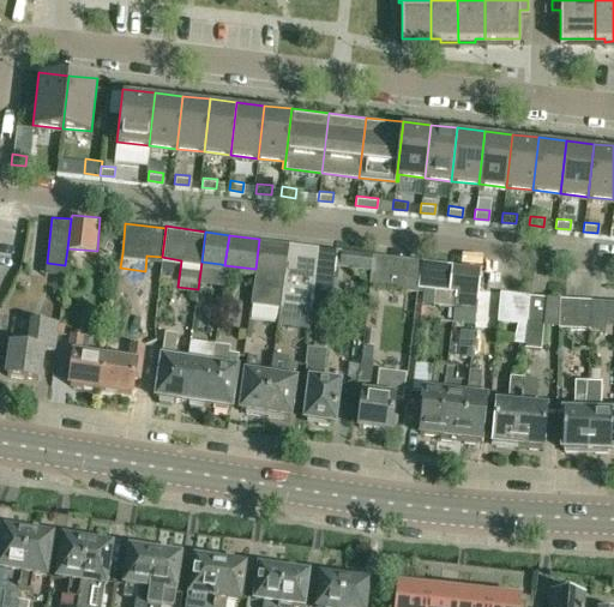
[(278,306),(288,242),(259,239),(256,269),(258,270),(253,302),(278,306)]
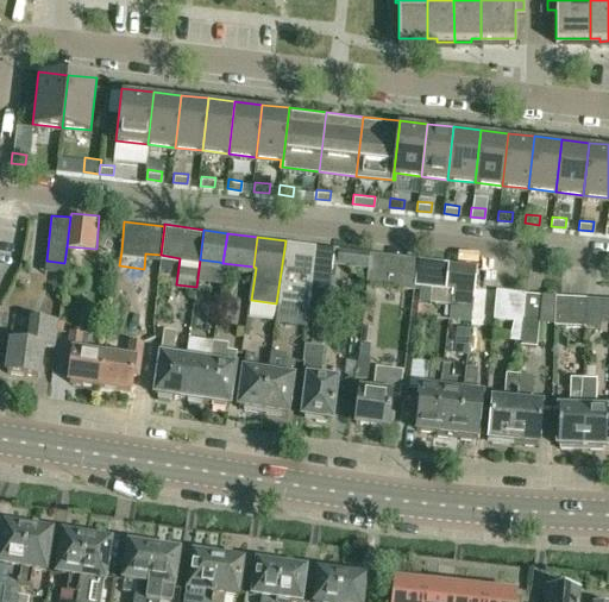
[(308,308),(316,244),(286,240),(276,303),(308,308)]
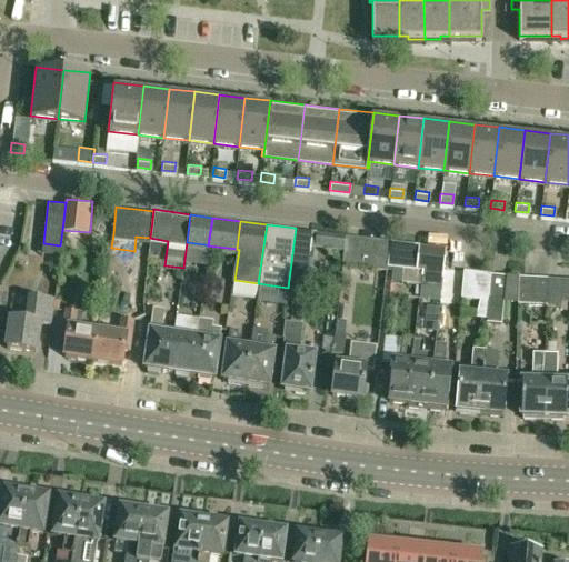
[(321,231),(316,230),(296,228),(288,288),(315,291),(321,231)]
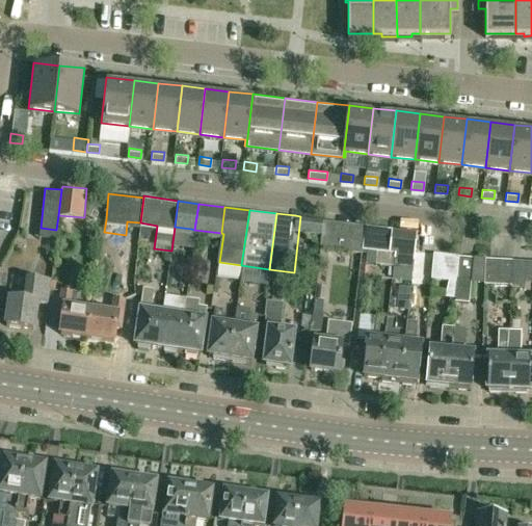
[(323,219),(315,218),(314,226),(322,227),(323,219)]
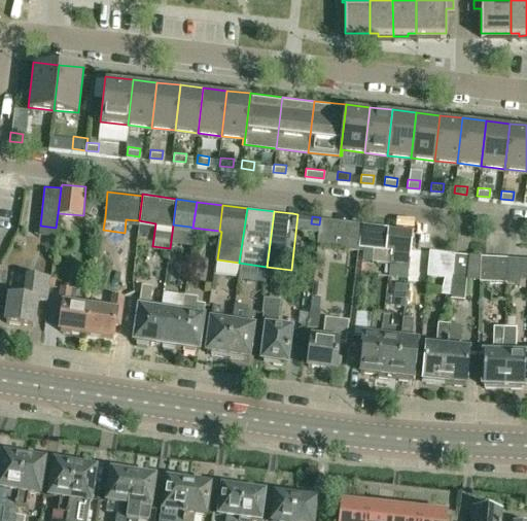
[(358,246),(361,221),(320,217),(319,224),(317,242),(358,246)]
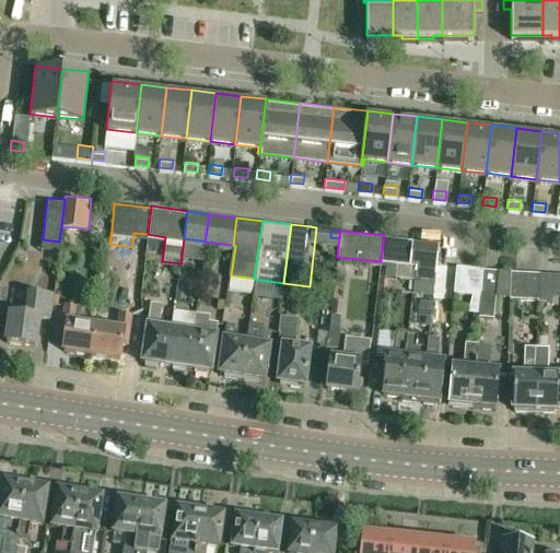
[(412,238),(384,235),(381,261),(386,262),(385,273),(413,277),(415,262),(410,262),(412,238)]
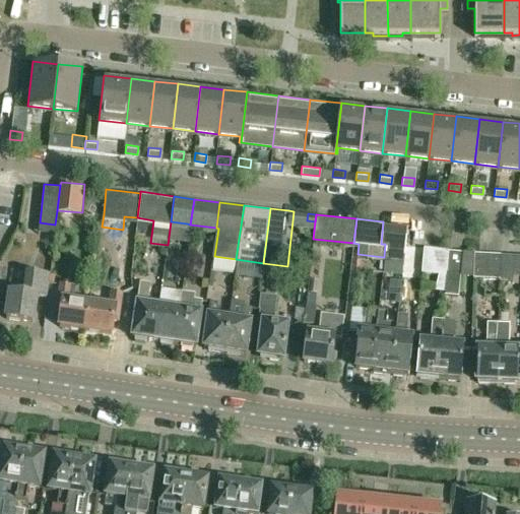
[(384,257),(403,259),(405,242),(407,225),(397,223),(385,221),(383,221),(381,244),(385,244),(384,257)]
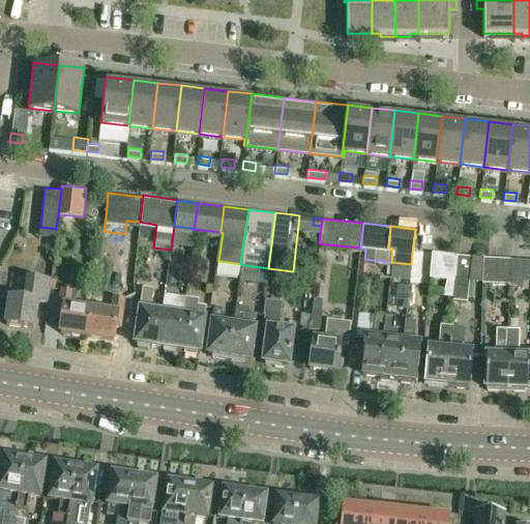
[(457,252),(432,249),(429,273),(453,277),(457,252)]
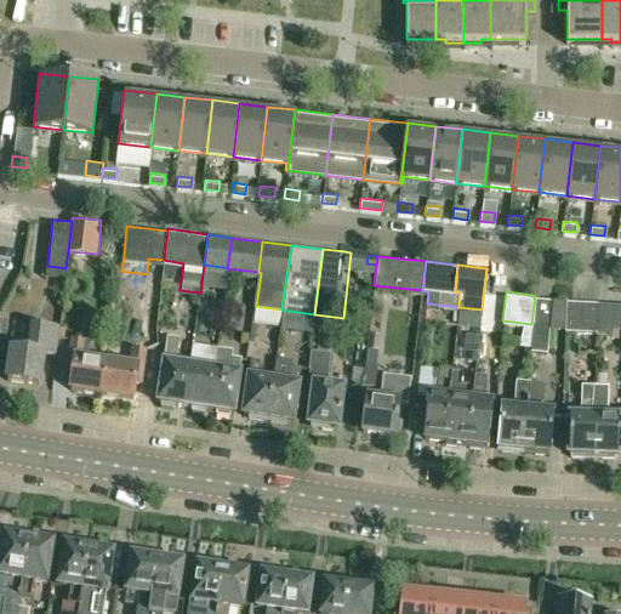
[(546,348),(552,297),(535,295),(531,324),(529,347),(546,348)]
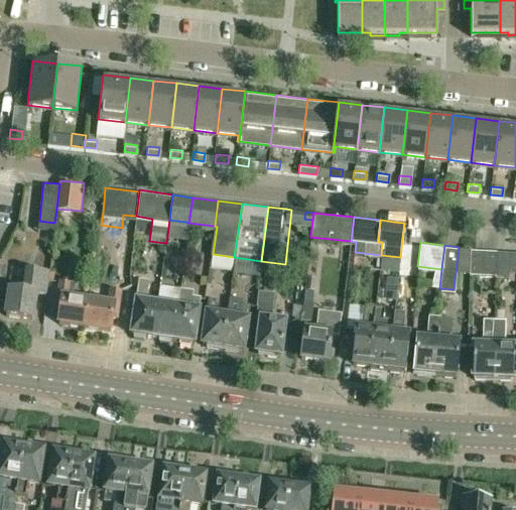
[(497,273),(498,249),(475,248),(471,247),(470,269),(470,272),(483,273),(497,273)]
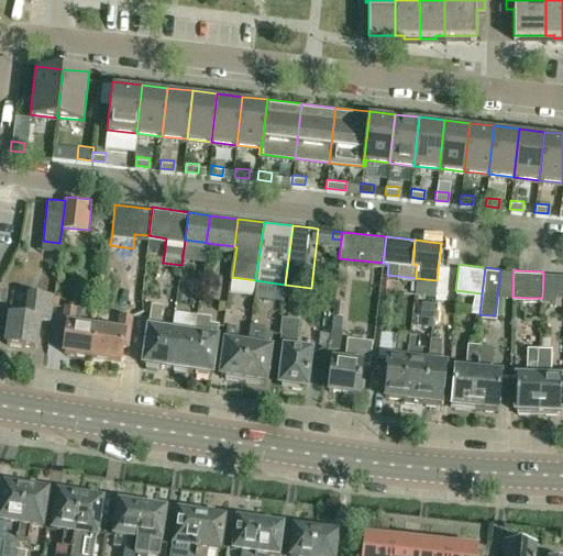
[(562,293),(562,271),(543,271),(542,298),(554,299),(555,293),(562,293)]
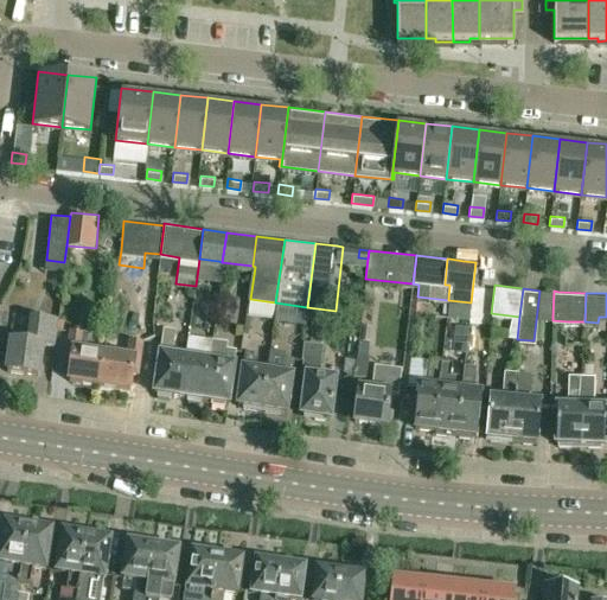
[(53,344),(57,320),(33,317),(30,340),(11,338),(7,369),(38,372),(42,343),(53,344)]
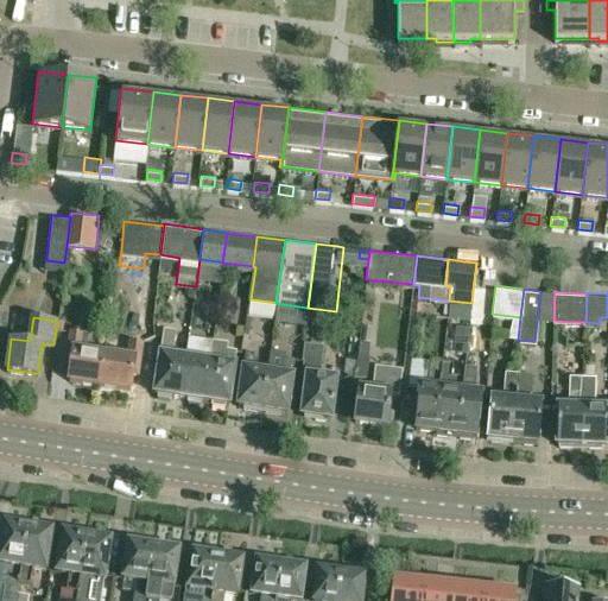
[(179,393),(185,354),(172,353),(176,328),(164,326),(154,390),(158,390),(158,392),(170,394),(171,392),(179,393)]
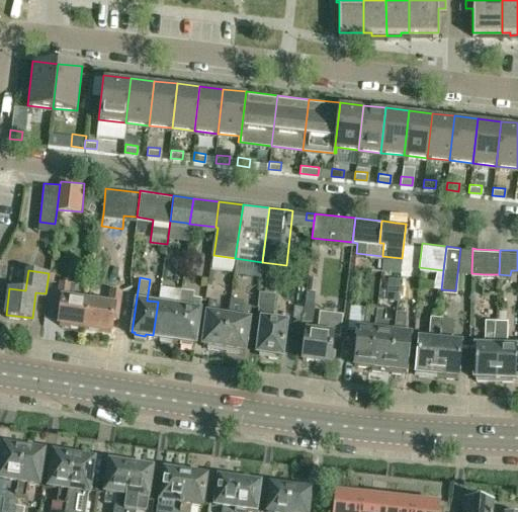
[(85,325),(89,300),(74,297),(76,282),(60,280),(57,309),(60,309),(59,322),(85,325)]
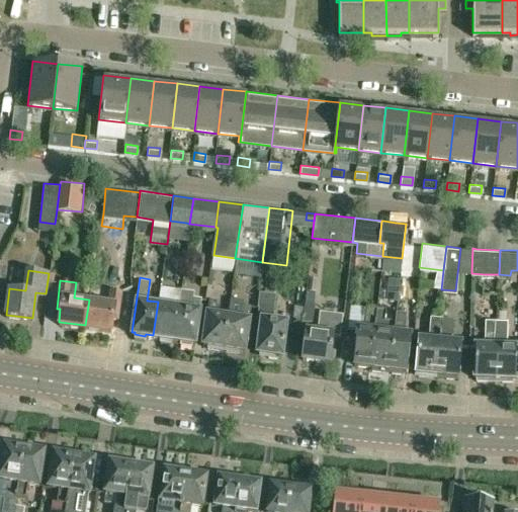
[(173,338),(180,286),(160,284),(158,302),(153,335),(160,336),(160,338),(170,340),(171,337),(173,338)]
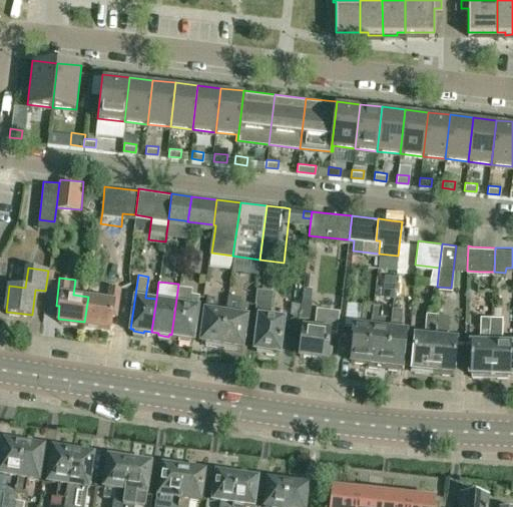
[(178,284),(171,335),(179,336),(178,338),(188,340),(189,337),(192,338),(199,293),(190,292),(191,286),(178,284)]
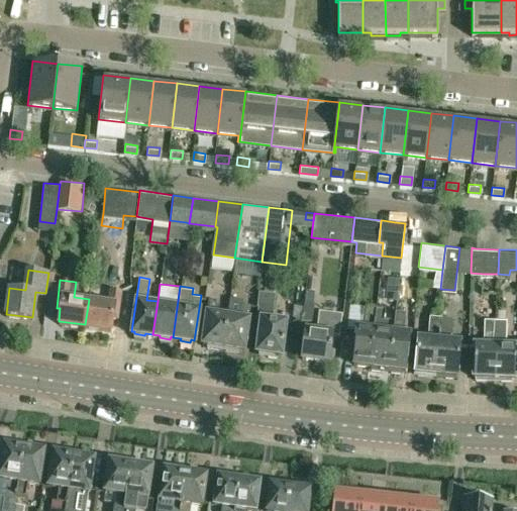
[(89,299),(85,324),(111,328),(113,315),(117,316),(121,288),(111,287),(109,302),(89,299)]
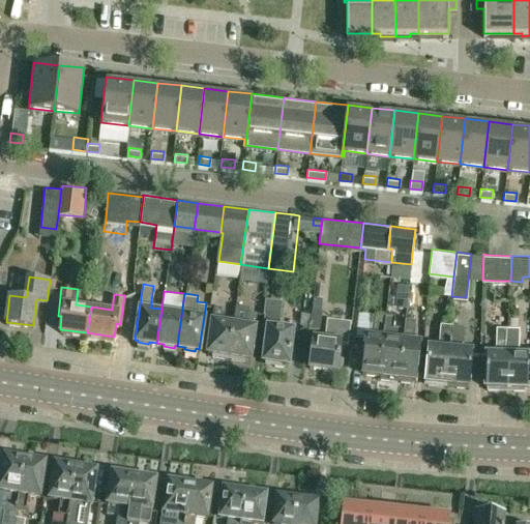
[(233,322),(228,356),(243,358),(244,355),(249,356),(257,311),(248,310),(249,304),(236,302),(233,322)]
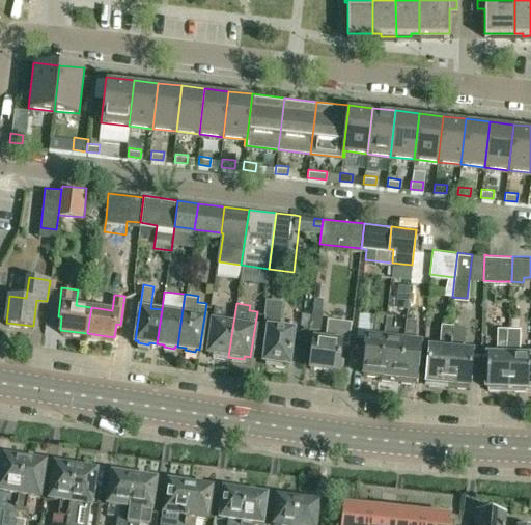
[(228,357),(233,323),(222,321),(224,306),(214,304),(207,351),(213,351),(213,354),(228,357)]
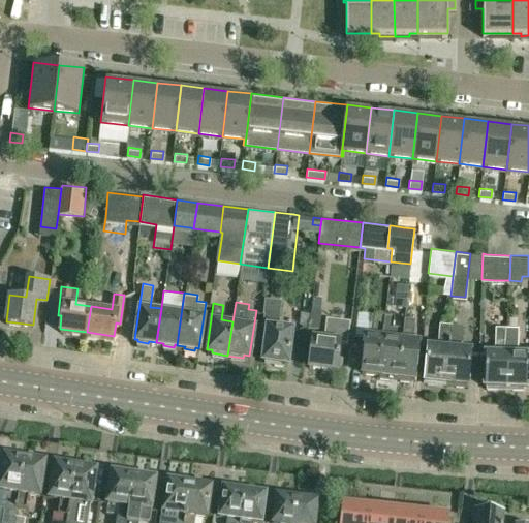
[(321,307),(311,306),(309,325),(319,327),(321,307)]
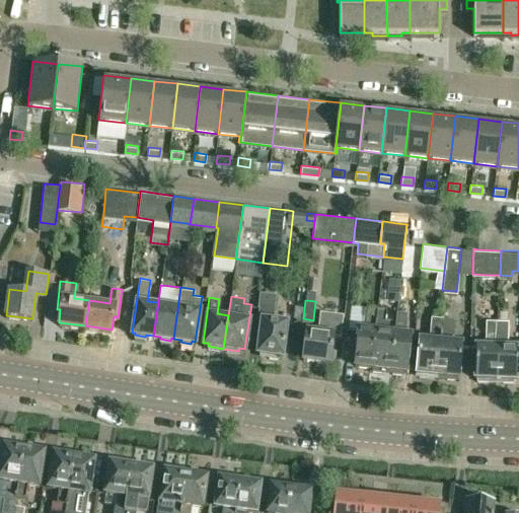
[(303,316),(305,304),(295,303),(293,315),(303,316)]
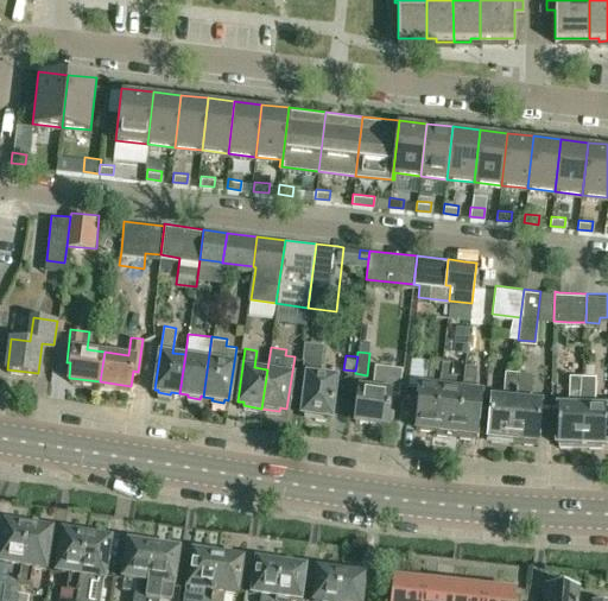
[(320,359),(305,356),(302,387),(305,387),(302,411),(315,412),(315,416),(327,417),(327,415),(330,415),(335,377),(318,374),(320,359)]
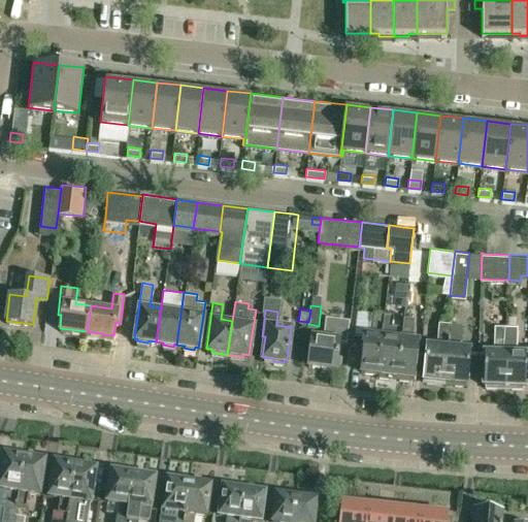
[(370,334),(363,333),(360,359),(362,359),(361,369),(376,371),(381,335),(382,335),(385,313),(373,311),(370,334)]
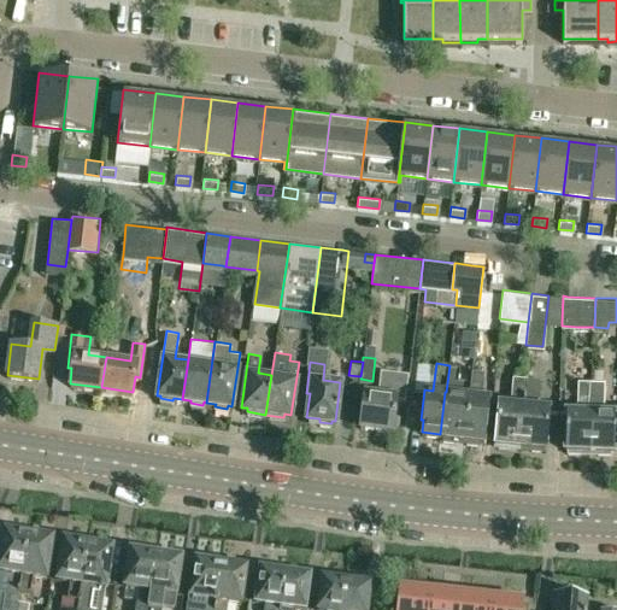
[(468,394),(469,380),(458,379),(459,367),(450,365),(446,392),(445,392),(440,434),(442,434),(442,438),(454,439),(454,435),(464,437),(469,394),(468,394)]
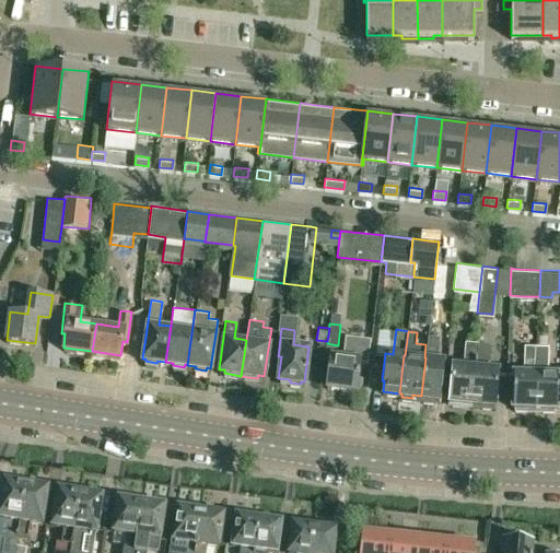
[(548,339),(548,332),(537,332),(537,334),(537,343),(548,343),(548,339)]
